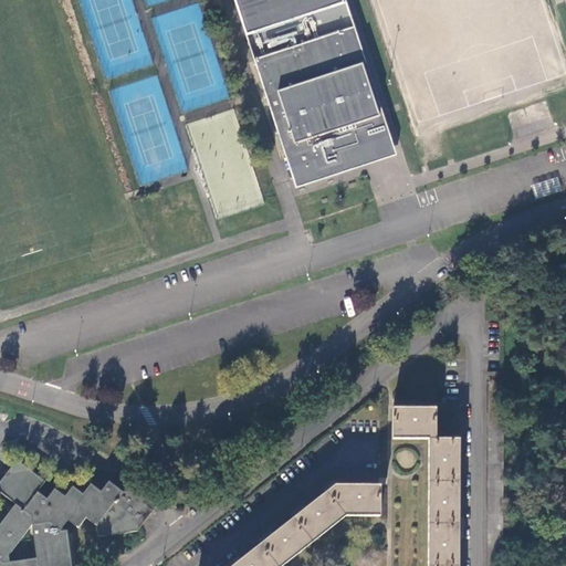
[(234,0),(245,33),(247,37),(250,48),(251,51),(252,53),(253,55),(253,58),(254,60),(255,63),(266,98),(274,122),(276,126),(279,135),(280,138),(281,140),(282,146),(285,153),(285,155),(289,164),(291,171),(296,188),(305,185),(326,178),(331,176),(358,161),(363,158),(363,156),(365,155),(369,153),(375,152),(377,157),(391,152),(386,135),(386,134),(386,132),(381,118),(369,85),(364,66),(354,35),(344,6),(342,0),(234,0)]
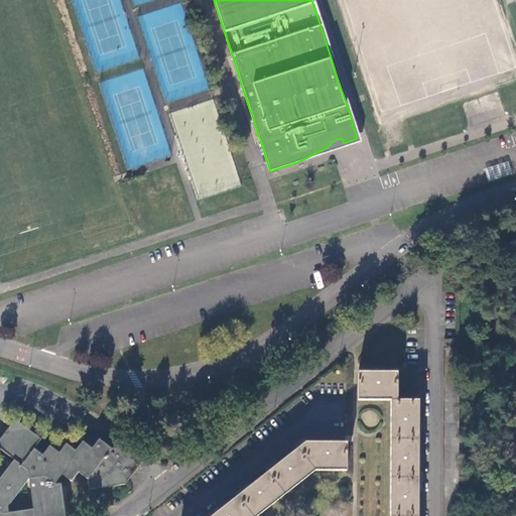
[(278,168),(270,171),(270,172),(278,170),(362,143),(361,141),(355,121),(324,27),(314,0),(311,0),(313,5),(323,32),(332,60),(337,78),(348,108),(352,120),(352,122),(352,123),(357,138),(344,143),(342,138),(337,139),(333,141),(331,142),(331,144),(327,147),(301,160),(297,162),(278,168)]
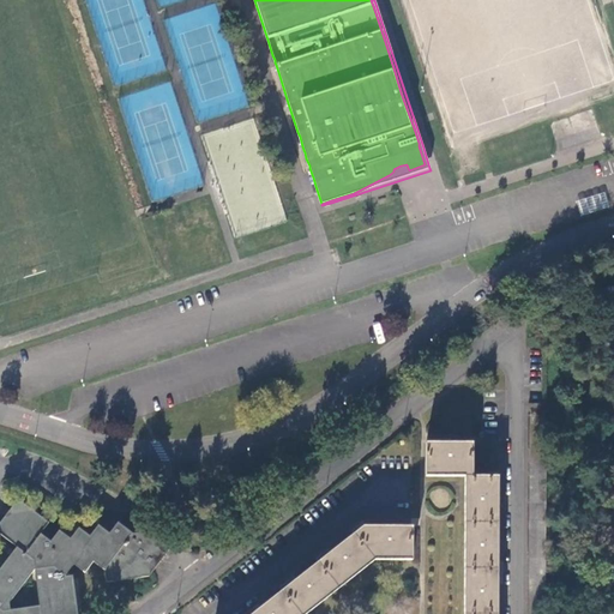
[(246,188),(223,194),(235,236),(284,223),(270,168),(242,175),(246,188)]
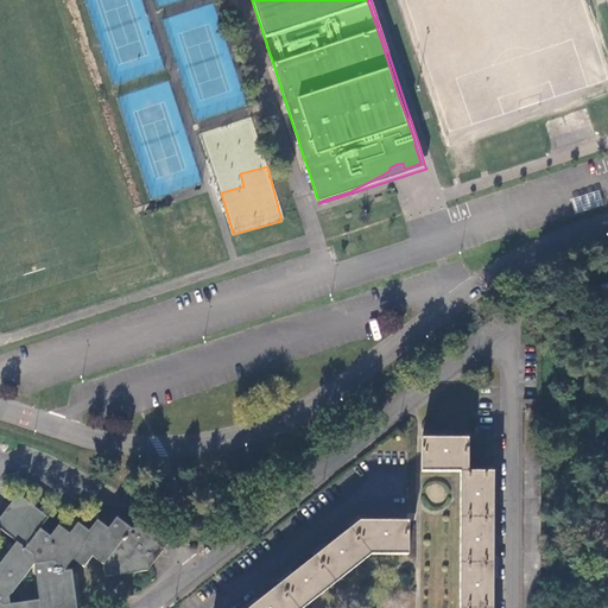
[(571,198),(575,213),(602,206),(599,191),(571,198)]
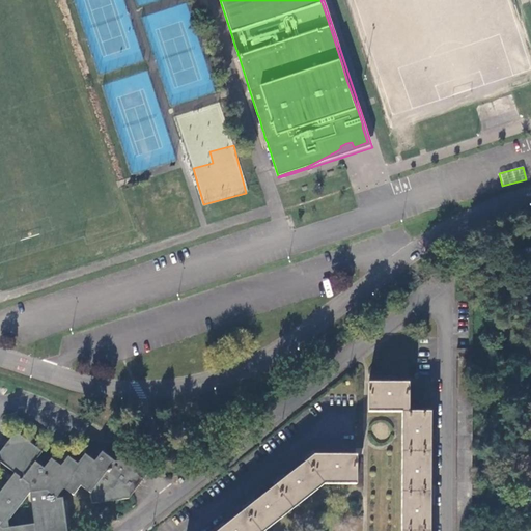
[(530,247),(521,251),(530,283),(530,247)]
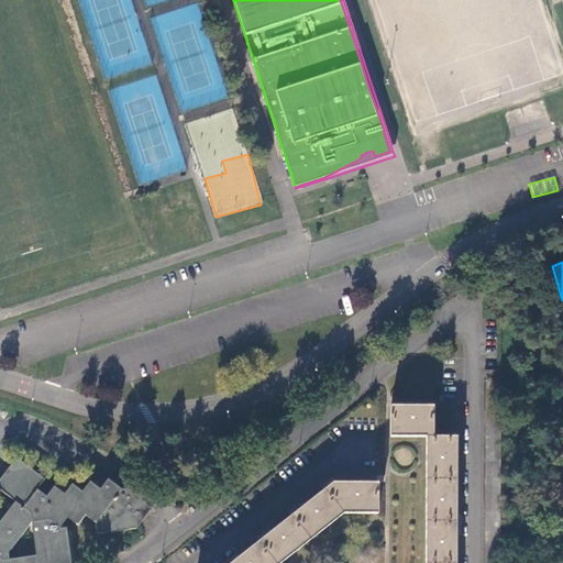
[(501,371),(485,371),(485,382),(501,383),(501,371)]
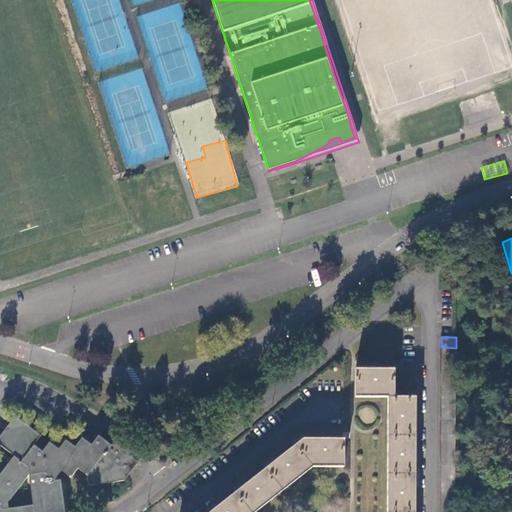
[(414,511),(415,492),(415,454),(415,415),(415,397),(394,397),(394,369),(371,369),(355,369),(355,397),(388,397),(387,430),(387,511),(414,511)]
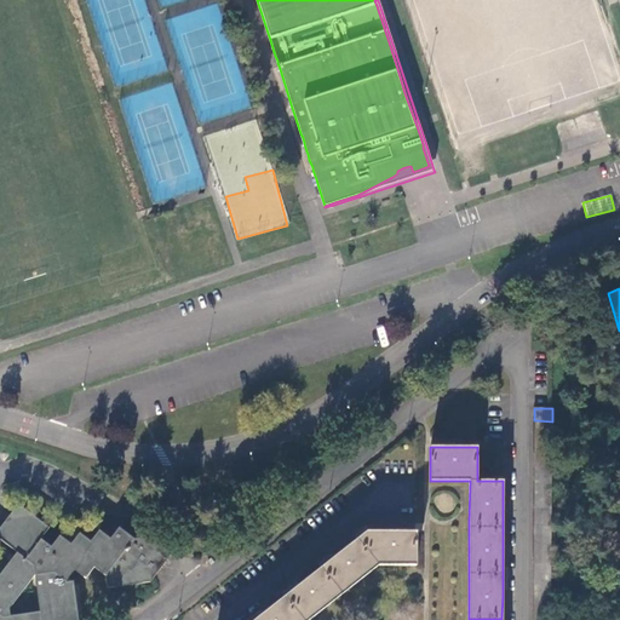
[(0,615),(3,619),(10,616),(10,609),(36,575),(56,572),(67,580),(75,569),(86,578),(95,567),(107,575),(108,587),(150,581),(171,556),(147,537),(135,539),(120,528),(110,539),(101,530),(91,541),(80,533),(72,544),(61,535),(52,546),(42,538),(50,528),(19,504),(0,528),(0,539),(17,554),(0,575),(0,615)]
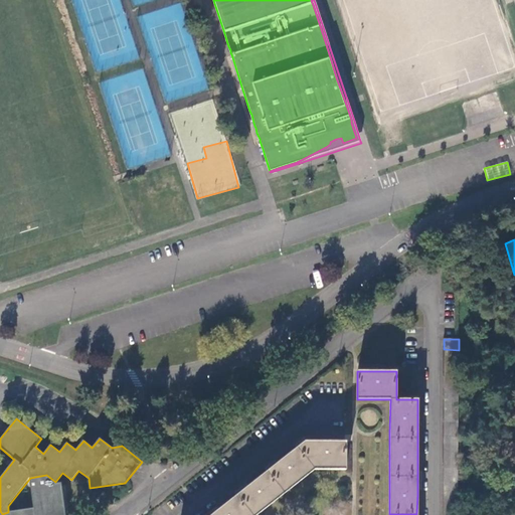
[(258,514),(315,470),(346,470),(346,443),(332,443),(305,442),(296,450),(264,475),(235,497),(212,514),(258,514)]
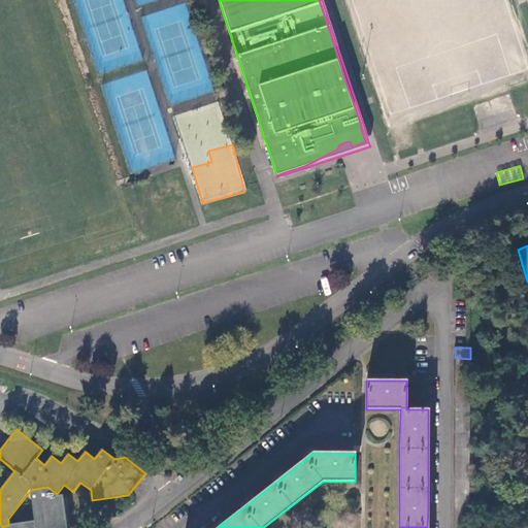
[(2,527),(0,524),(0,527),(65,527),(62,496),(59,496),(57,494),(47,487),(31,490),(33,523),(8,525),(2,527)]
